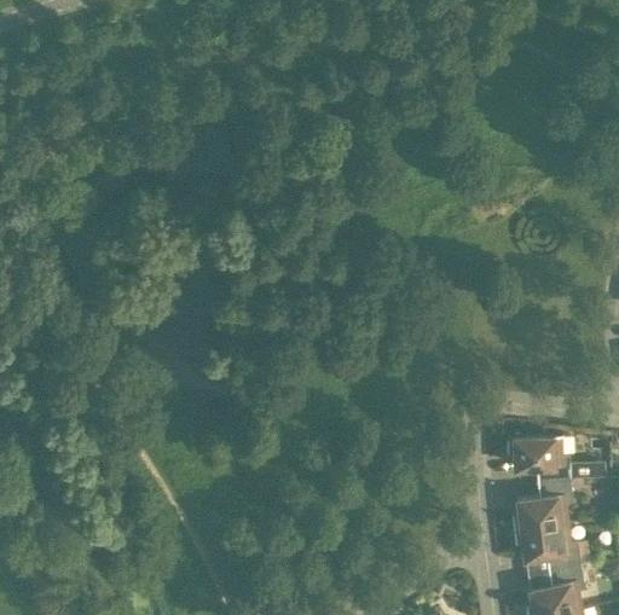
[(514,468),(537,468),(537,482),(570,480),(568,456),(562,457),(561,436),(505,437),(507,453),(514,453),(514,468)]
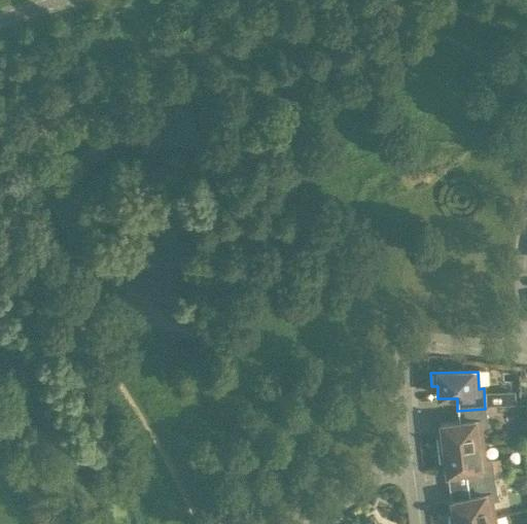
[(514,406),(514,393),(502,394),(502,407),(514,406)]
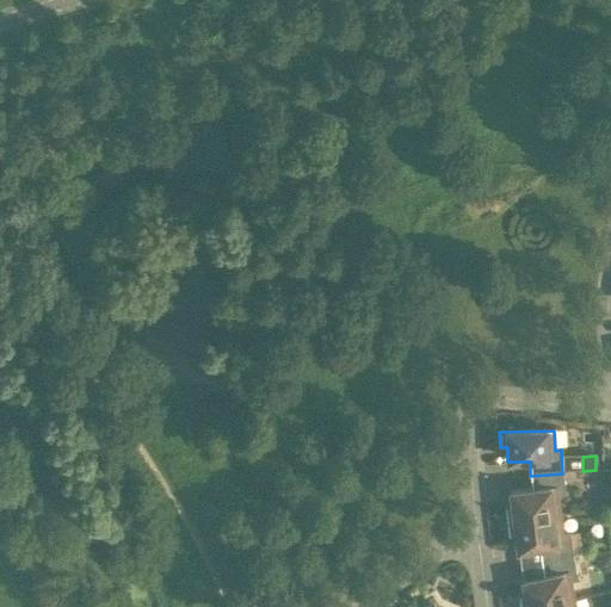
[(562,474),(530,476),(532,490),(510,493),(512,509),(505,511),(506,524),(561,516),(559,497),(565,496),(562,474)]
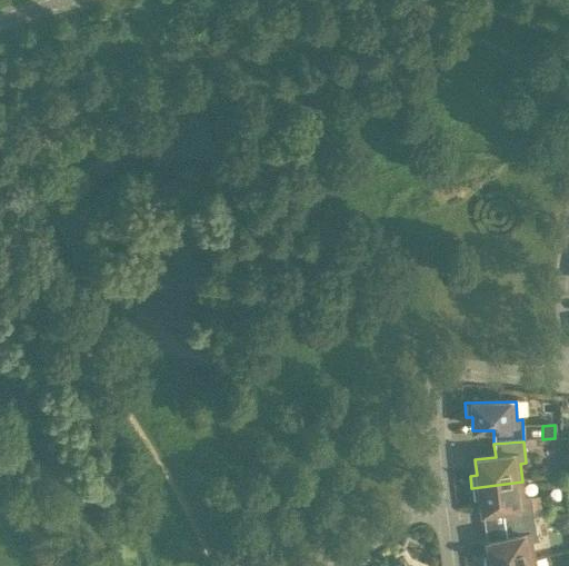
[(481,515),(502,512),(503,526),(533,520),(530,498),(525,499),(522,482),(471,488),(473,500),(480,499),(481,515)]
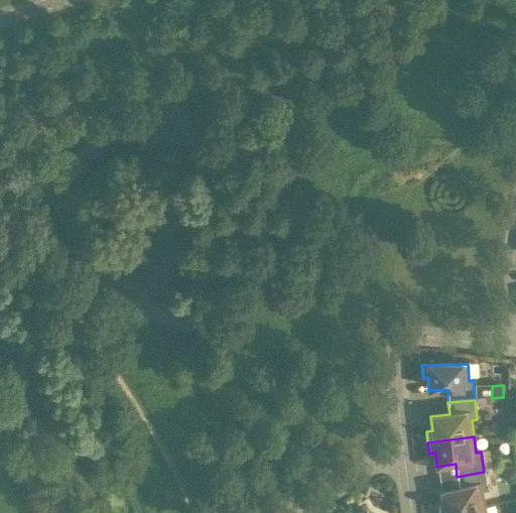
[(484,472),(457,477),(459,489),(440,492),(443,506),(437,507),(438,512),(464,512),(485,508),(482,492),(488,491),(484,472)]
